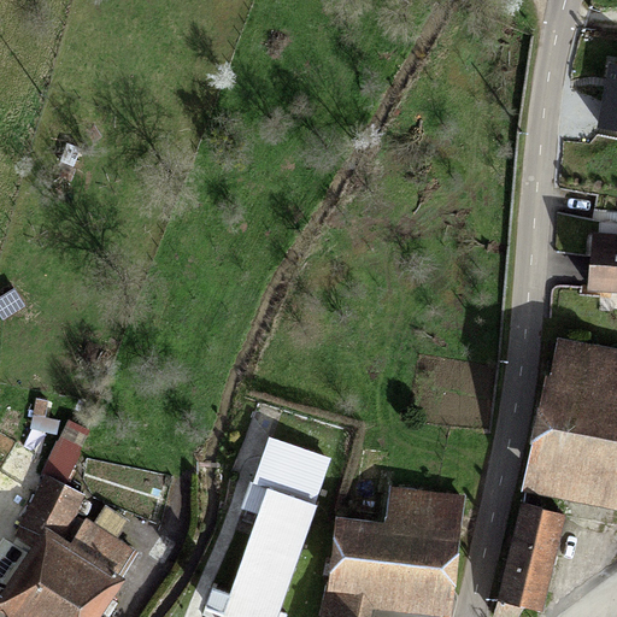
[(616,64),(612,63),(600,125),(616,128),(616,64)]
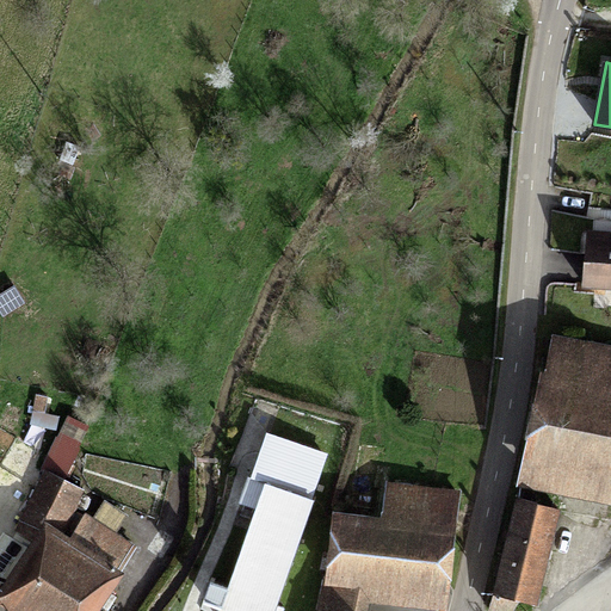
[(610,238),(587,236),(582,284),(610,285),(610,238)]
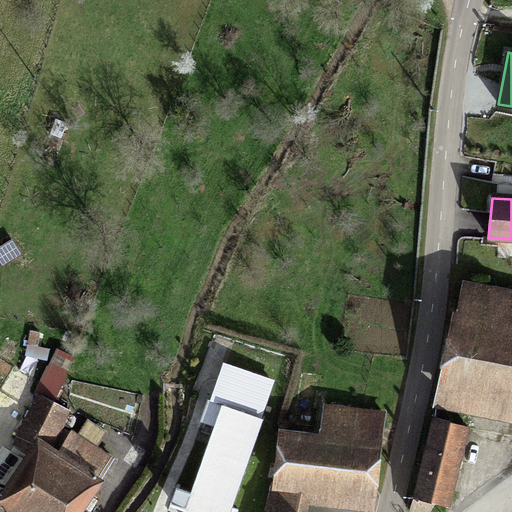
[(0,246),(0,264),(1,267),(20,254),(10,239),(0,246)]
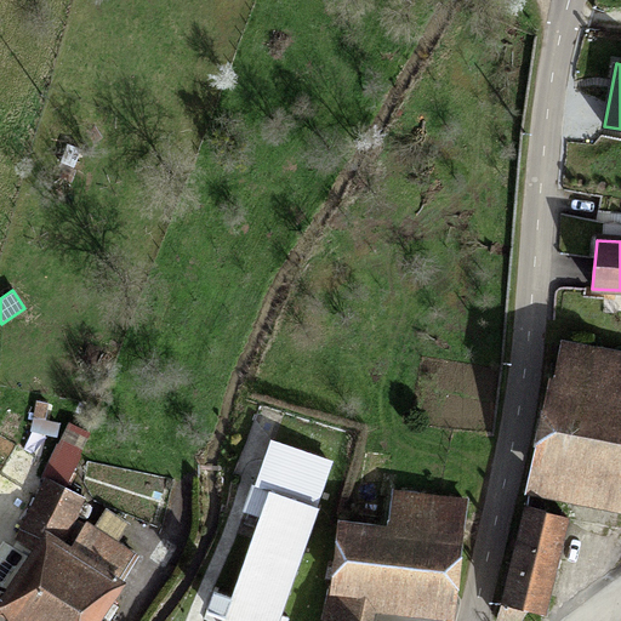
[(560,343),(551,380),(574,385),(582,348),(560,343)]
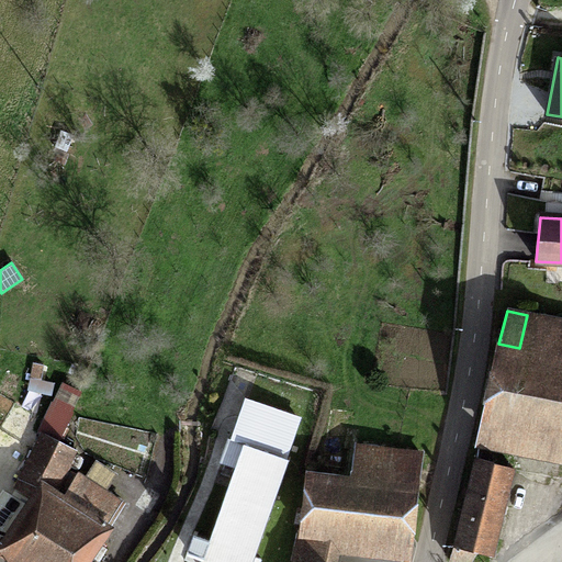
[(498,344),(482,425),(561,440),(561,323),(557,322),(527,315),(519,348),(498,344)]
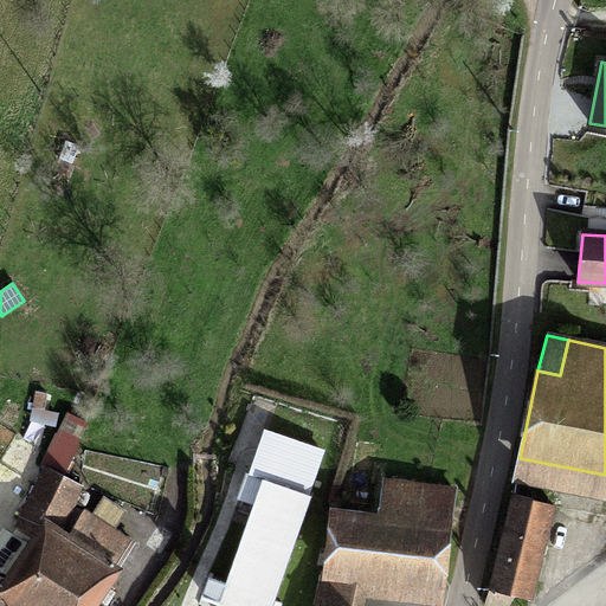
[(36,391),(32,405),(42,407),(45,393),(36,391)]
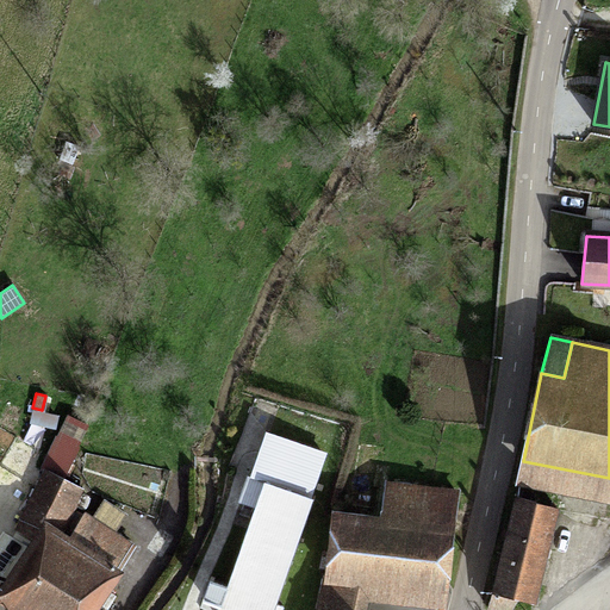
[(69,417),(43,471),(61,479),(86,425),(69,417)]
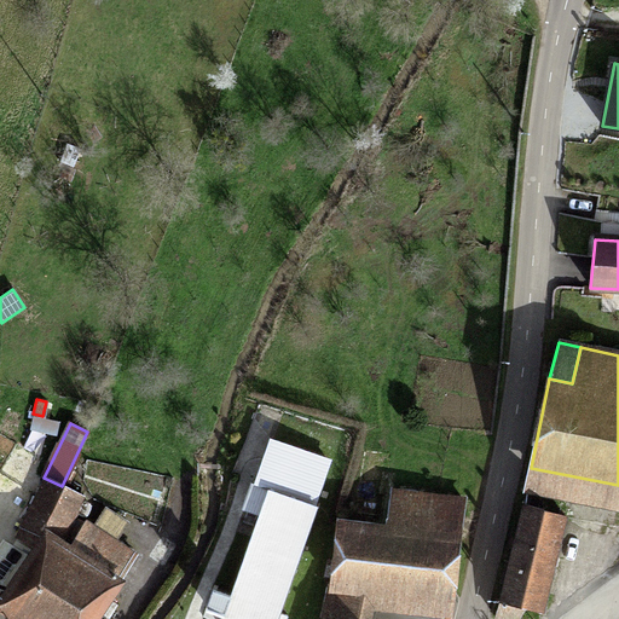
[(285,618),(288,613),(278,611),(330,460),(267,438),(243,508),(260,514),(232,597),(212,590),(207,605),(226,611),(224,618),(285,618)]
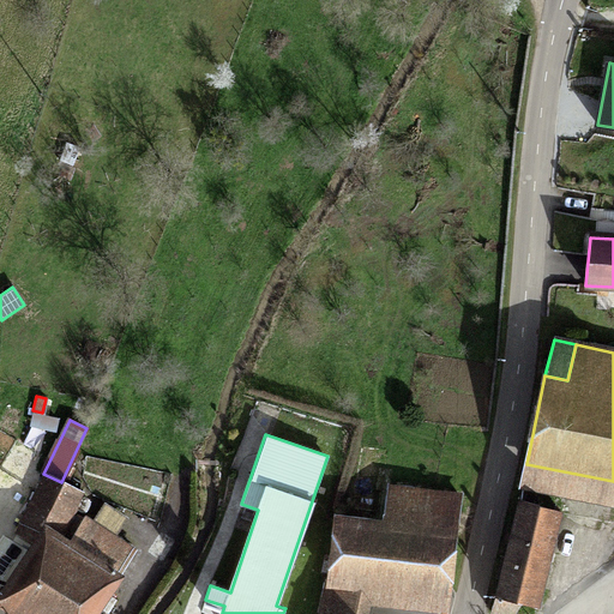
[(35,539),(0,591),(0,602),(17,613),(92,613),(98,607),(106,612),(115,600),(107,594),(120,575),(118,573),(134,551),(77,513),(62,539),(59,536),(79,491),(61,482),(43,474),(17,530),(35,539)]
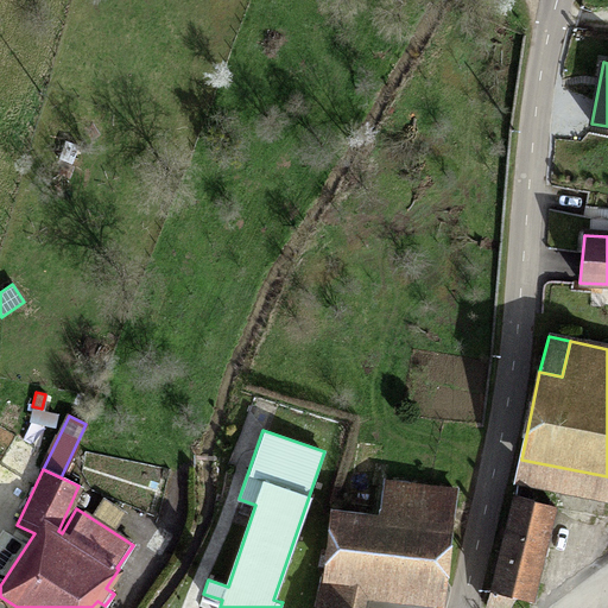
[(350,607),(358,577),(445,588),(451,529),(455,491),(384,485),(378,520),(334,514),(327,576),(318,607),(350,607)]
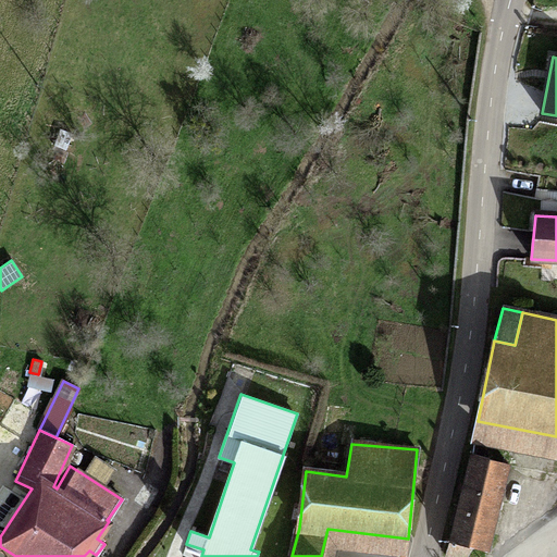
[(449,537),(445,554),(458,556),(462,556),(471,544),(487,548),(508,463),(471,453),(449,537)]
